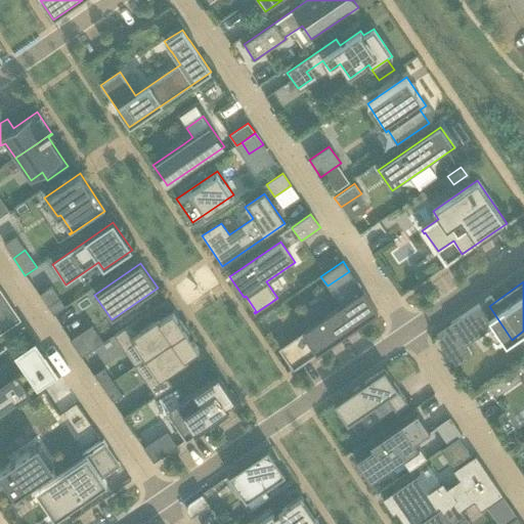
[(0,333),(0,310),(9,304),(0,289),(0,334),(1,334),(0,333)]
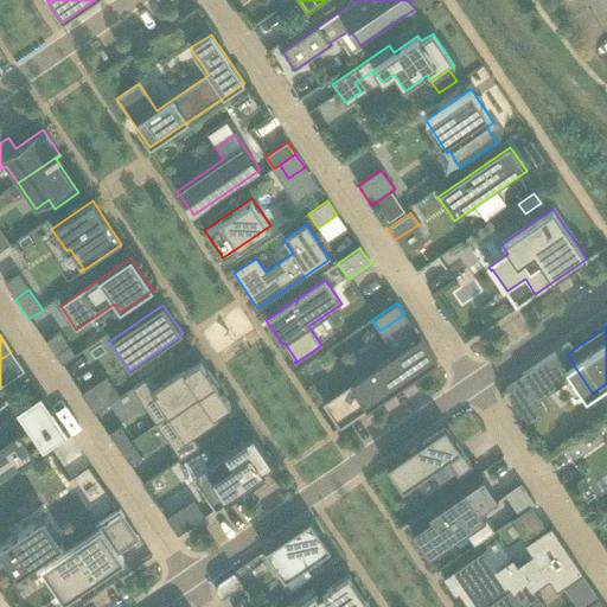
[(352,419),(438,360),(420,337),(336,394),(352,419)]
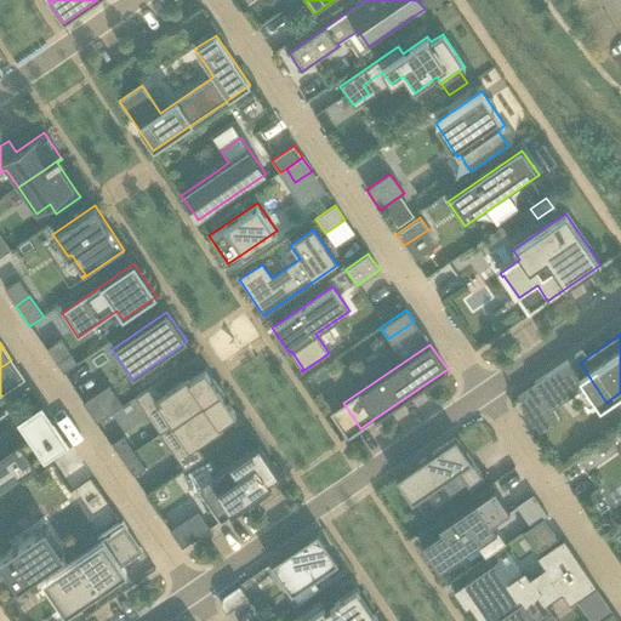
[(69,355),(57,364),(63,372),(63,374),(78,364),(70,354),(69,355)]
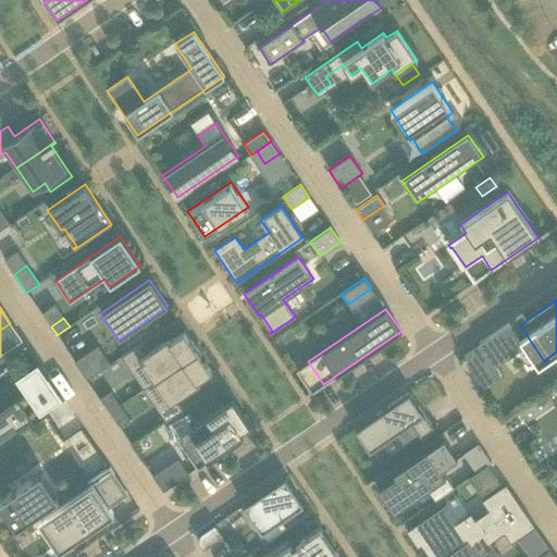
[(479,344),(492,363),(515,347),(502,329),(479,344)]
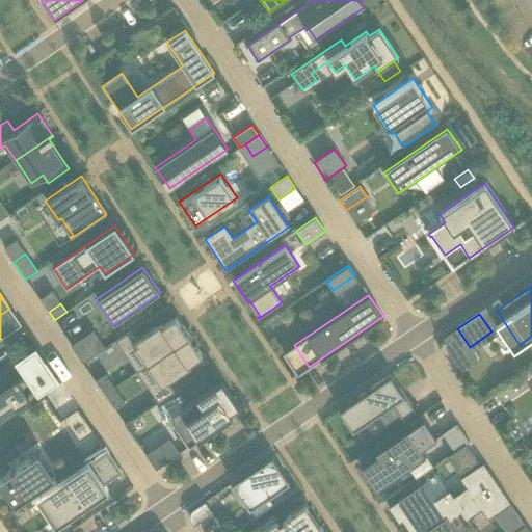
[(156,326),(138,339),(132,329),(115,341),(125,354),(136,346),(148,364),(160,355),(190,336),(177,316),(158,329),(156,326)]
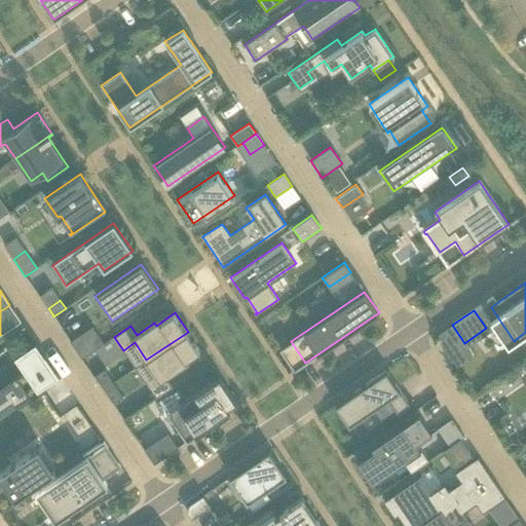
[(83,332),(70,342),(81,359),(96,349),(83,332)]
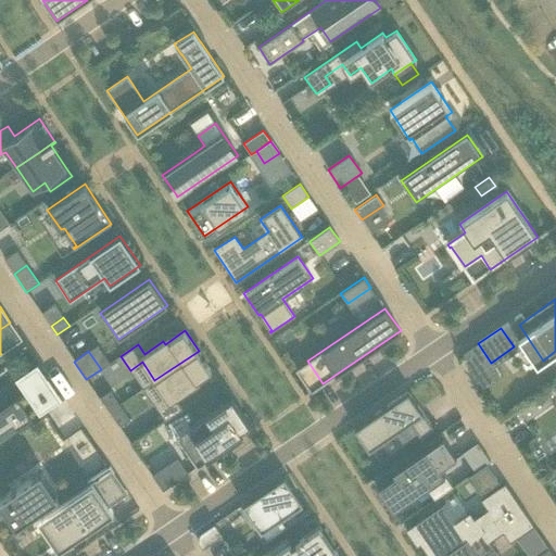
[(181,409),(175,400),(193,387),(192,384),(211,371),(203,361),(204,359),(199,351),(167,371),(154,380),(167,399),(155,406),(165,420),(181,409)]
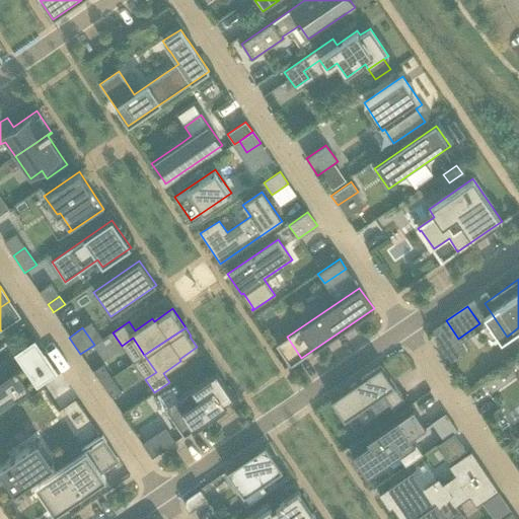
[(0,409),(57,370),(44,350),(7,375),(6,373),(0,377),(0,409)]
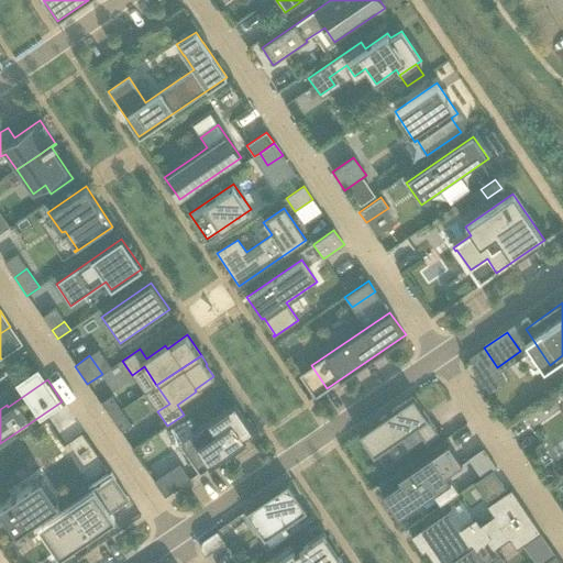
[(109,397),(102,403),(112,417),(119,411),(121,410),(111,396),(109,397)]
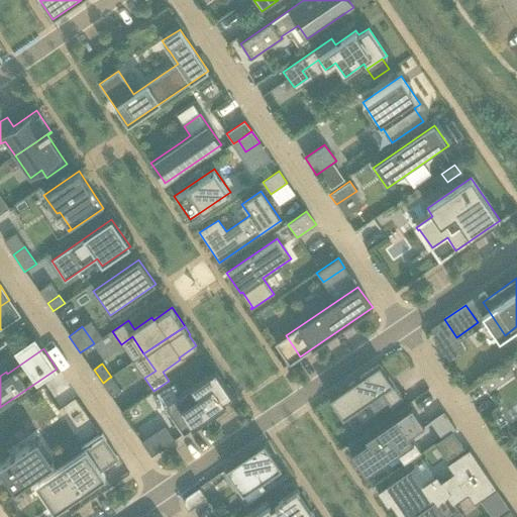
[(342,418),(381,393),(393,384),(379,365),(329,398),(342,418)]
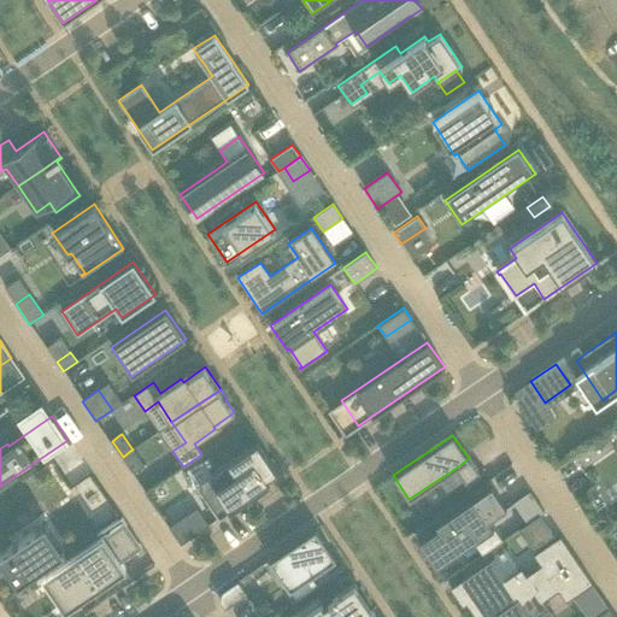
[(600,440),(577,456),(585,466),(607,451),(600,440)]
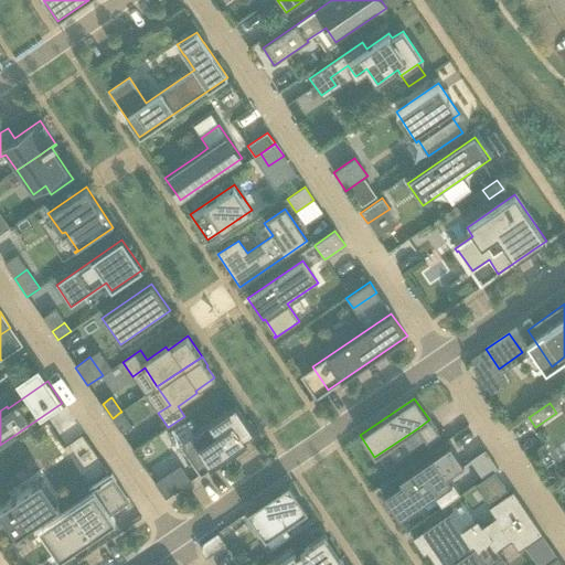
[(254,433),(235,406),(192,435),(202,449),(189,459),(200,475),(241,447),(238,443),(254,433)]
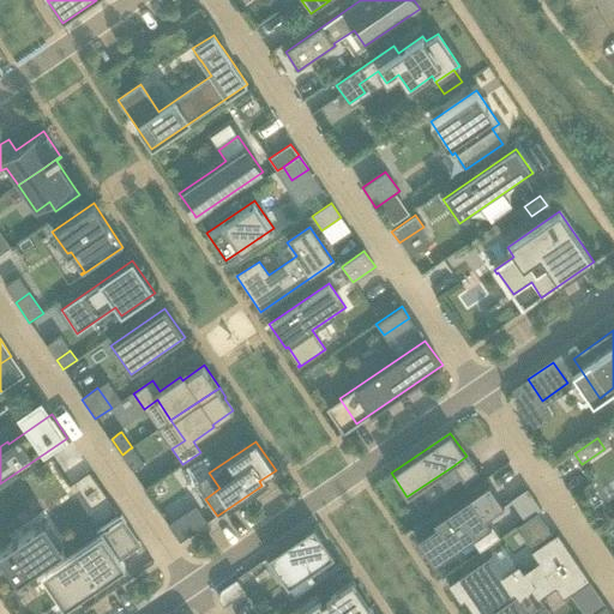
[(130,449),(122,455),(133,470),(140,465),(143,463),(132,447),(130,449)]
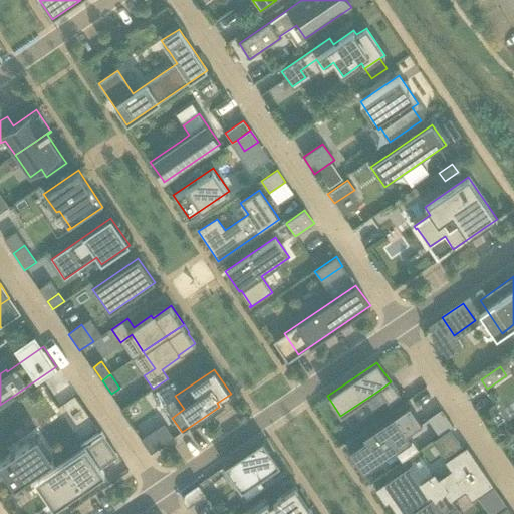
[(389,405),(401,397),(391,381),(378,391),(389,405)]
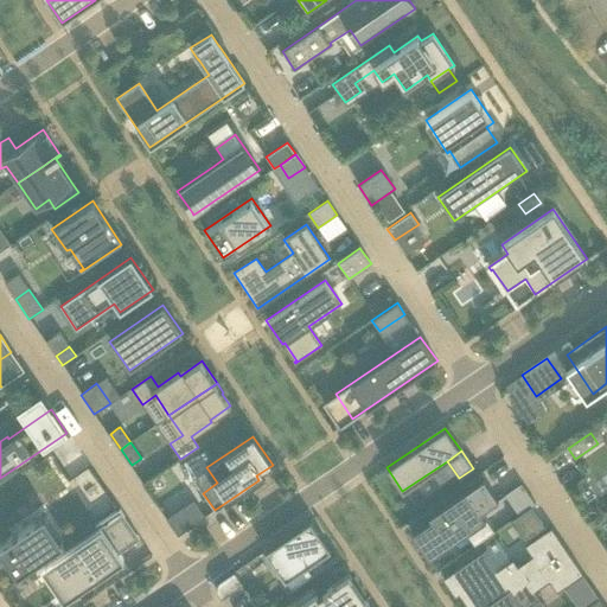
[(473,529),(485,521),(480,513),(498,500),(483,479),(428,517),(430,521),(411,534),(429,560),(473,529)]
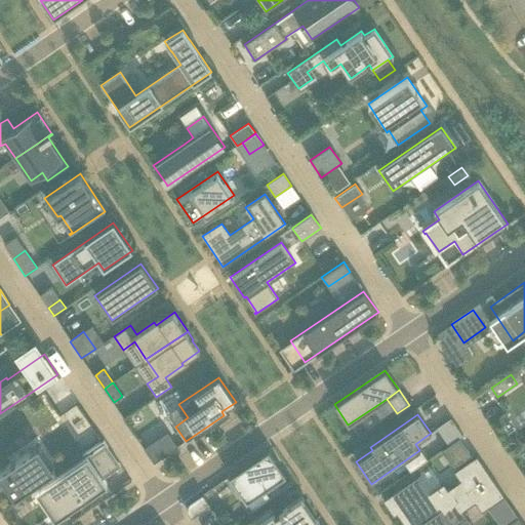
[(451,418),(437,429),(448,446),(463,437),(451,418)]
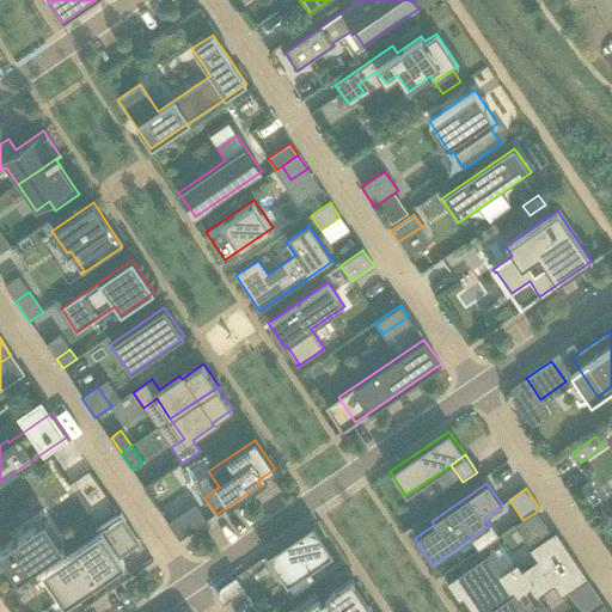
[(167,522),(179,540),(207,521),(195,503),(167,522)]
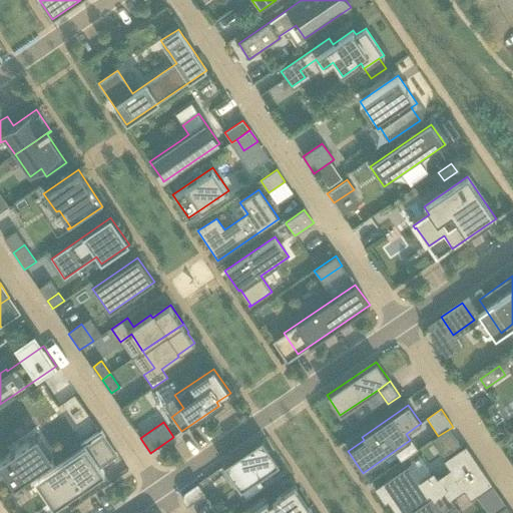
[(103,434),(41,476),(35,481),(54,508),(60,504),(104,474),(100,468),(117,456),(103,434)]
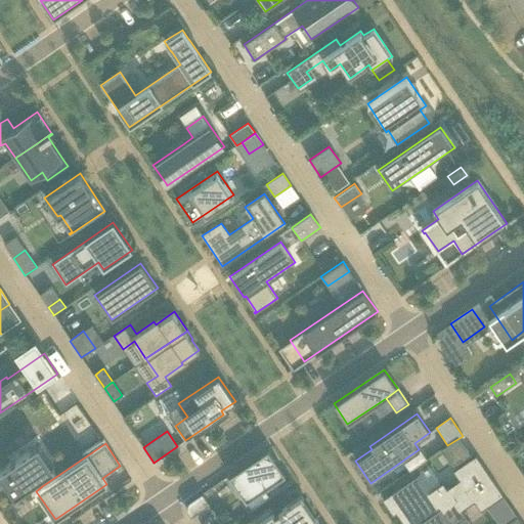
[(30,450),(29,450),(0,470),(0,474),(14,495),(54,469),(53,467),(52,467),(38,445),(30,450)]
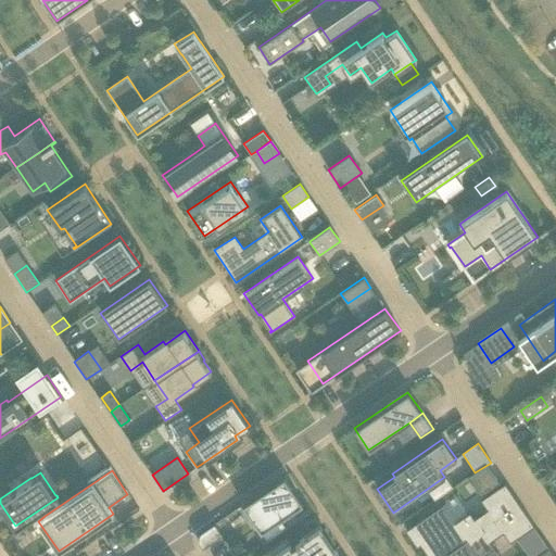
[(280,519),(303,504),(283,476),(242,505),(267,541),(286,528),(280,519)]
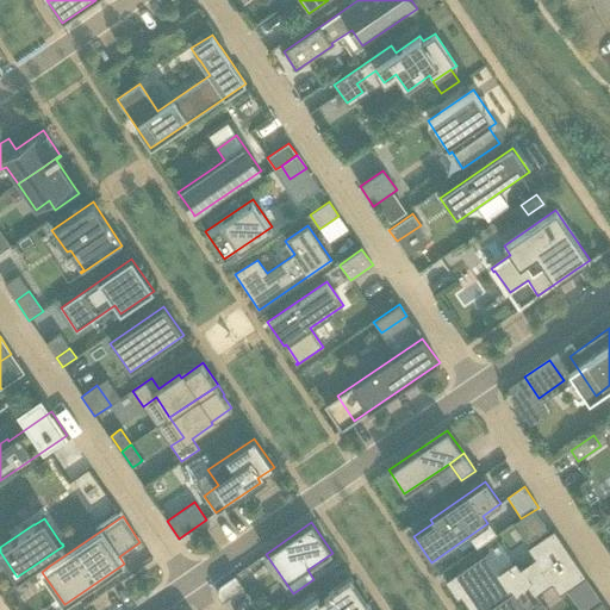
[(535,559),(543,572),(564,559),(570,554),(554,530),(527,548),(529,551),(535,559)]
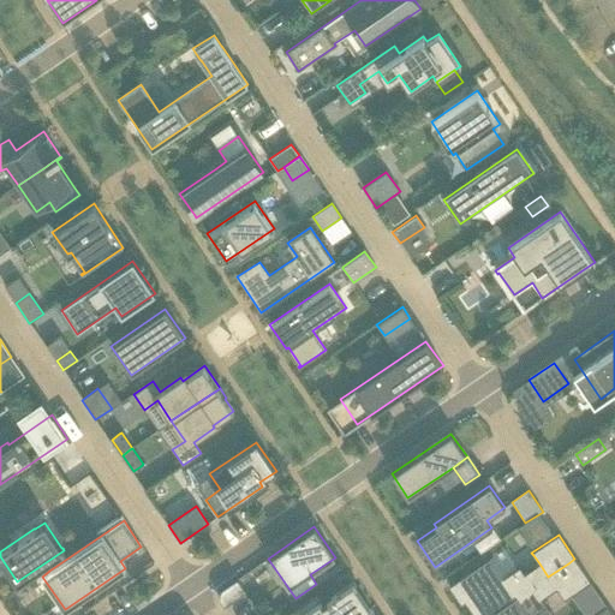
[(524,574),(519,567),(503,578),(489,559),(448,586),(461,605),(465,602),(473,614),(493,614),(527,591),(533,587),(525,575),(524,574)]
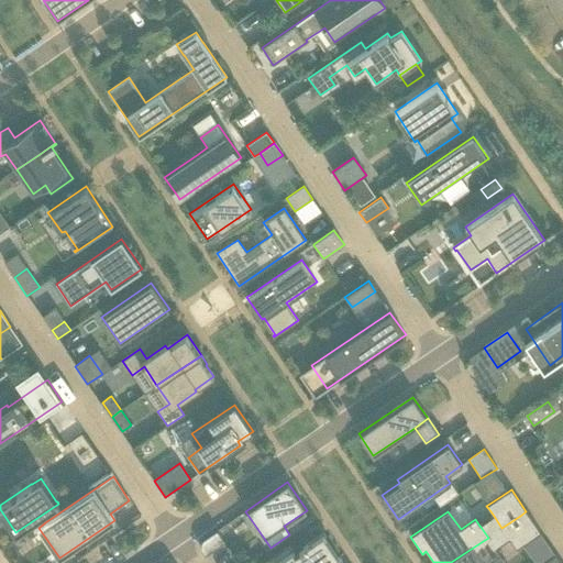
[(503,530),(509,540),(516,550),(541,533),(526,511),(520,516),(501,528),(503,530)]
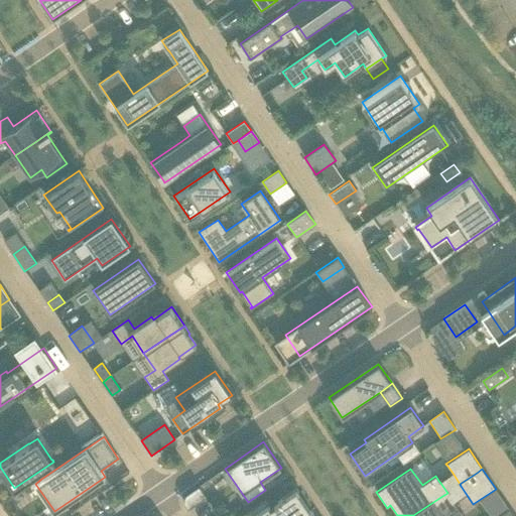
[(456,487),(460,484),(453,473),(448,476),(439,482),(440,483),(447,493),(456,487)]
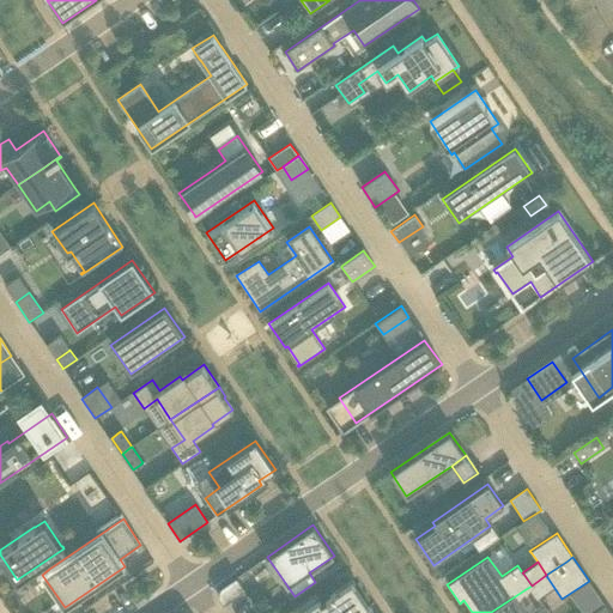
[(532,586),(533,587),(540,598),(550,590),(554,588),(547,577),(546,575),(541,578),(532,586)]
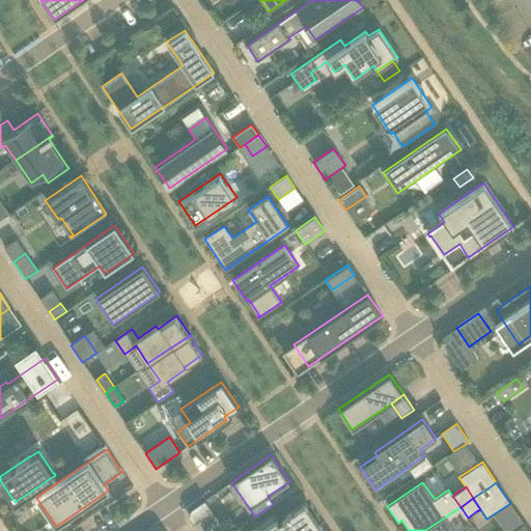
[(204,500),(193,508),(191,510),(190,511),(189,513),(189,515),(189,518),(190,520),(193,524),(212,511),(204,500)]
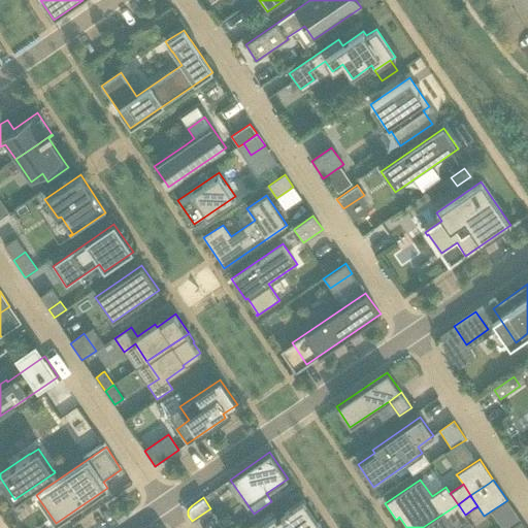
[(245,527),(319,527),(321,527),(303,500),(284,514),(285,515),(276,521),(270,512),(245,527)]
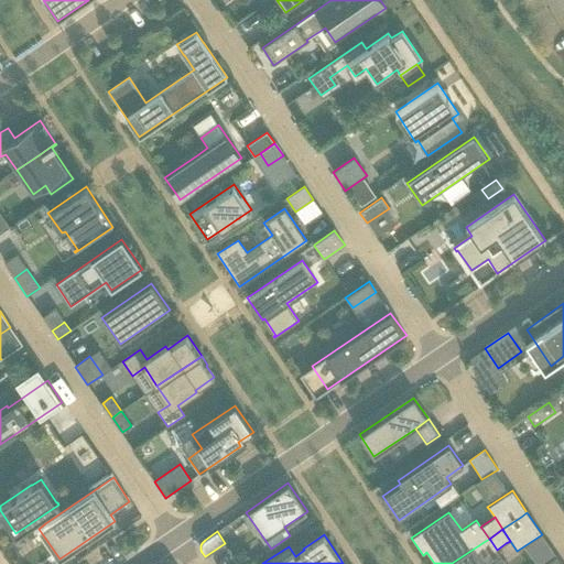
[(489,563),(501,556),(497,550),(490,540),(489,539),(484,542),(452,563),(489,563)]
